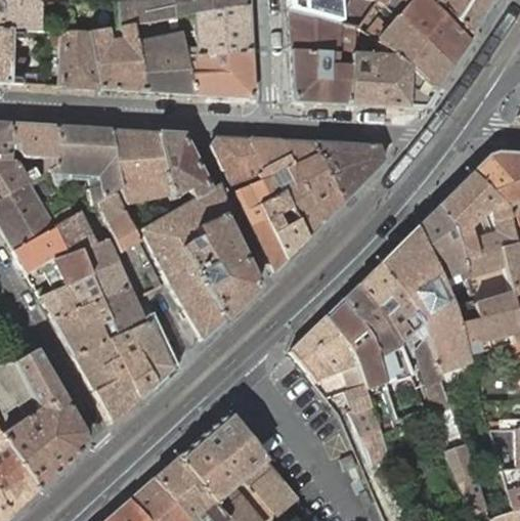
[(27,0),(0,0),(0,29),(26,30),(27,30),(34,31),(39,30),(40,0),(27,0)]
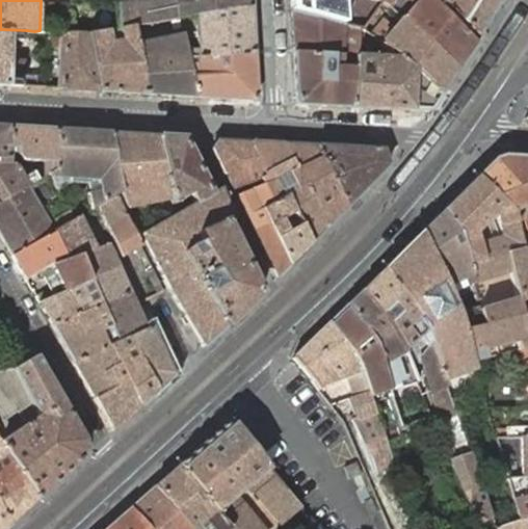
[(136,0),(122,1),(122,26),(137,23),(180,16),(181,15),(181,2),(181,0),(136,0)]
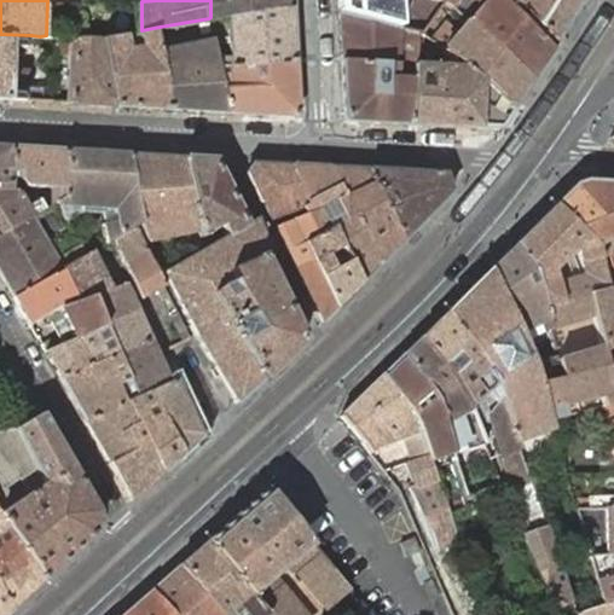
[(296,4),(295,0),(233,0),(233,1),(210,3),(210,17),(213,17),(232,13),(296,4)]
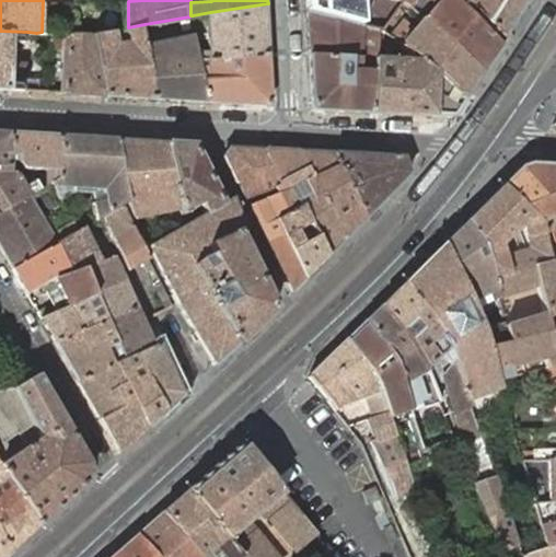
[(310,0),(311,8),(382,26),(385,27),(404,0),(310,0)]
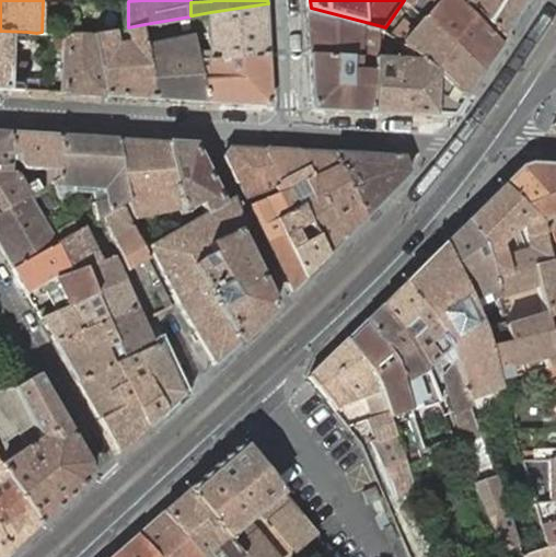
[(407,0),(414,4),(421,10),(417,14),(425,20),(429,15),(487,68),(509,34),(475,1),(474,2),(472,0),(407,0)]
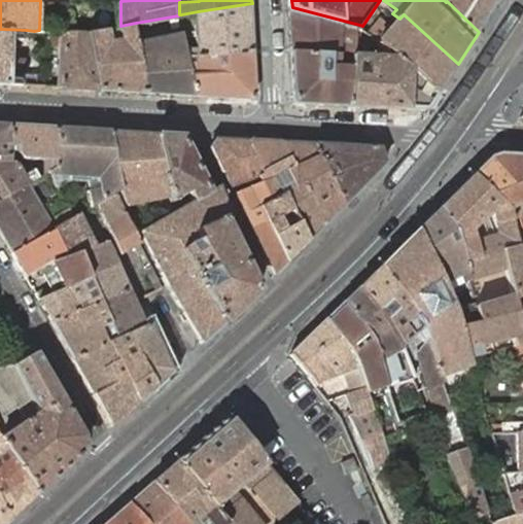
[(444,0),(446,2),(447,1),(479,32),(499,0),(444,0)]
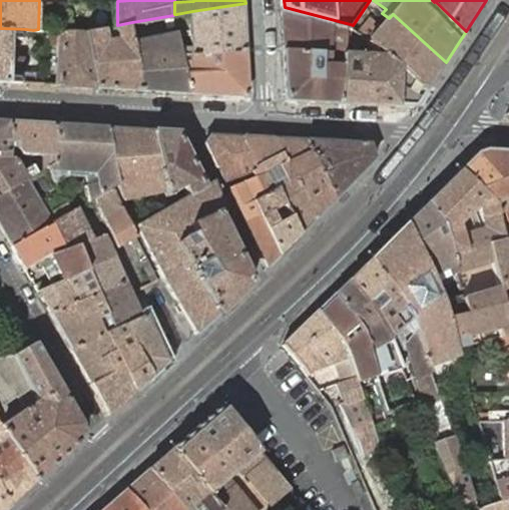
[(247,49),(245,3),(192,11),(193,44),(182,45),(184,53),(193,52),(247,49)]
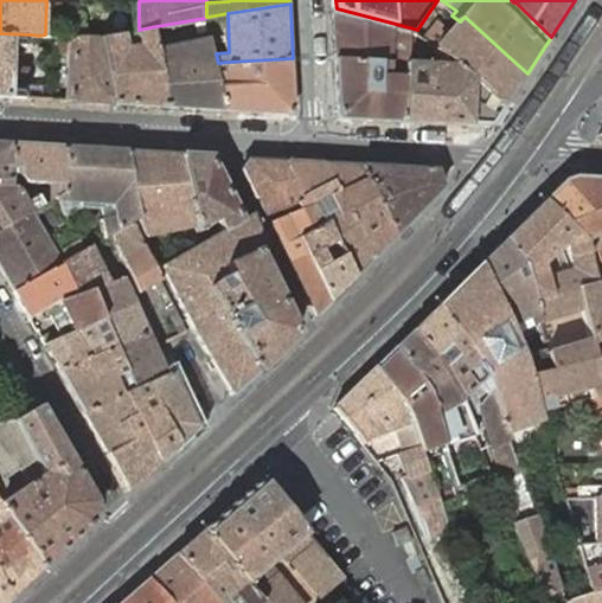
[(412,61),(414,29),(337,8),(339,57),(395,59),(410,61),(410,59),(412,61)]
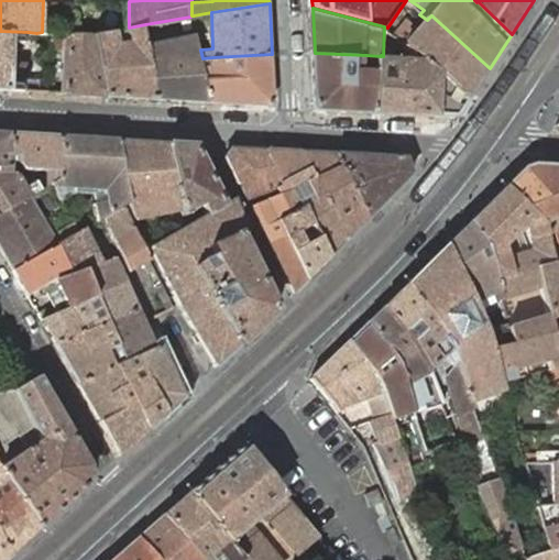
[(471,95),(490,68),(431,15),(427,20),(407,43),(426,56),(471,95)]
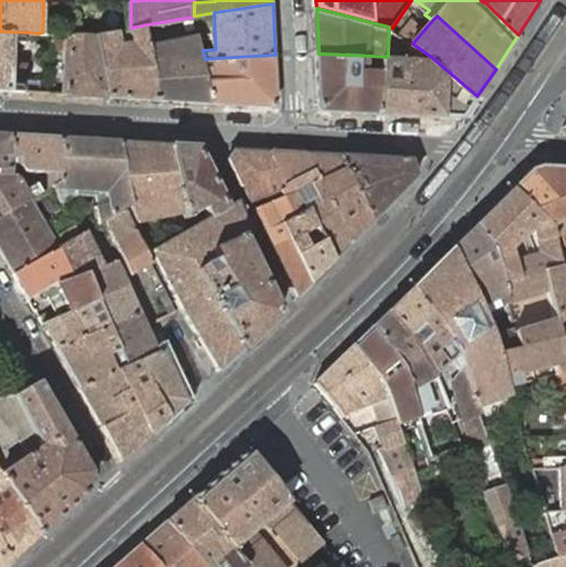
[(147,25),(130,28),(98,33),(111,95),(163,98),(152,42),(149,35),(147,25)]
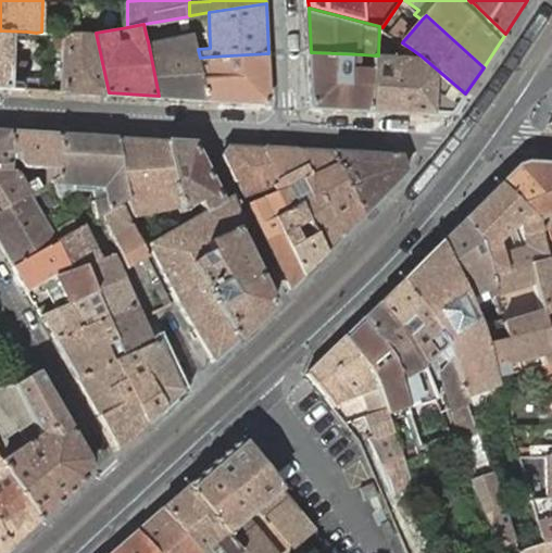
[(27,32),(0,30),(0,86),(26,88),(35,88),(35,79),(27,78),(27,63),(12,63),(13,41),(28,41),(36,41),(36,33),(28,32),(27,32)]
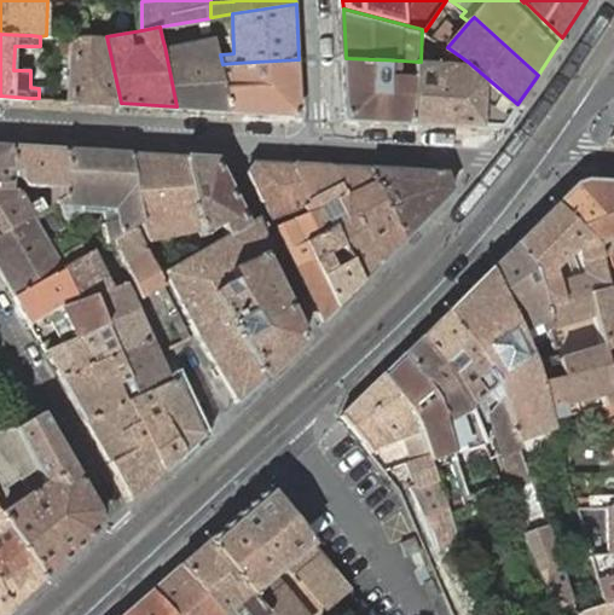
[(222,64),(220,54),(216,35),(171,45),(169,36),(162,38),(164,46),(177,106),(231,110),(222,64)]
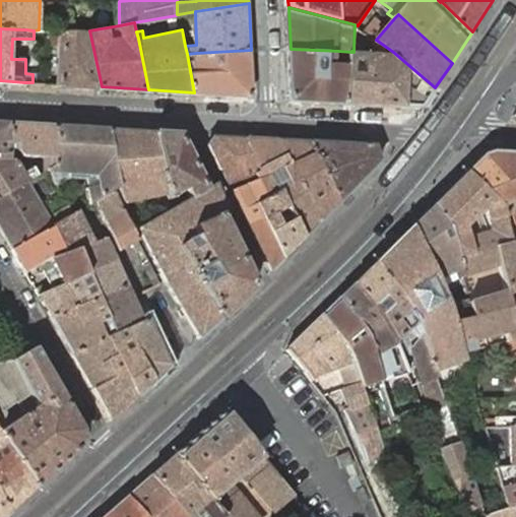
[(102,86),(89,30),(66,30),(50,30),(50,43),(60,43),(60,40),(65,40),(63,84),(102,86)]
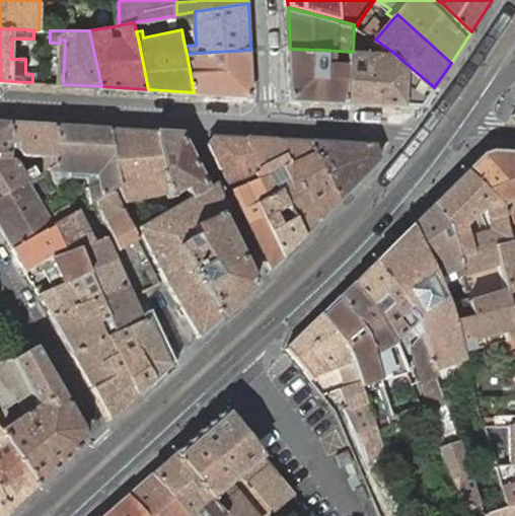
[(294,98),(347,101),(350,63),(337,62),(338,51),(290,49),(292,96),(294,98)]
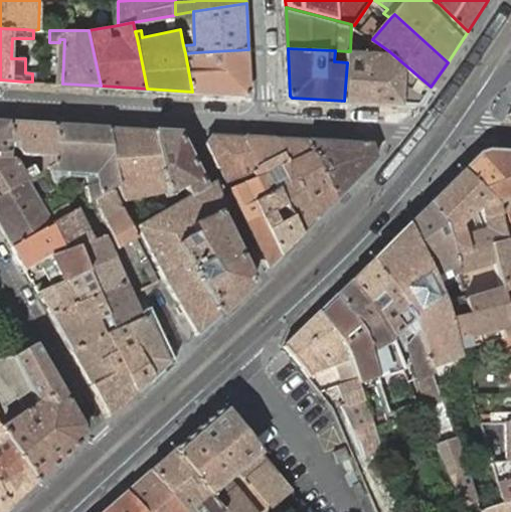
[(251,94),(248,49),(194,52),(185,53),(192,92),(249,95),(251,94)]
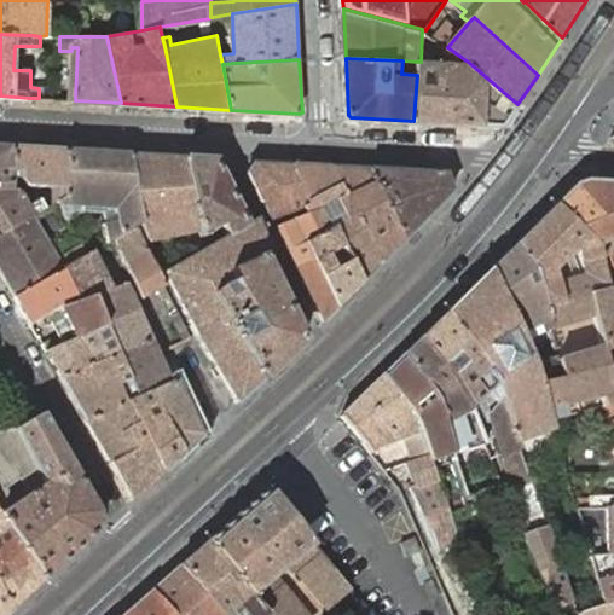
[(504,125),(517,104),(468,62),(467,64),(421,62),(418,61),(418,62),(417,75),(413,121),(502,127),(504,125)]
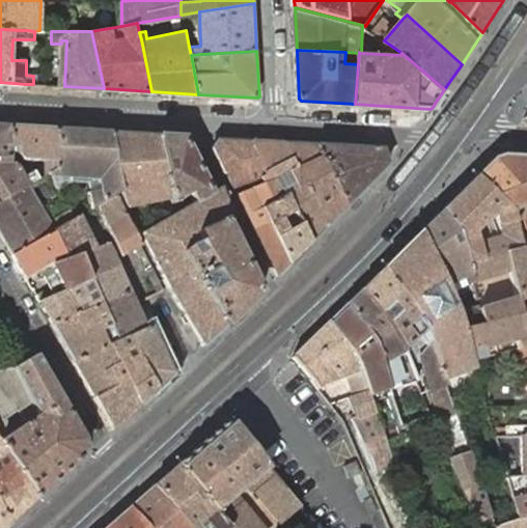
[(0,201),(31,183),(40,177),(37,170),(28,175),(20,161),(14,162),(14,155),(15,123),(0,122),(0,201)]
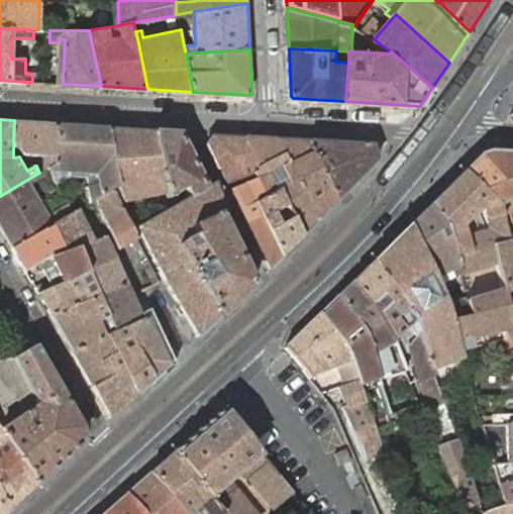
[(60,123),(14,120),(13,150),(17,151),(18,145),(22,145),(21,146),(21,147),(21,148),(22,149),(22,150),(23,150),(24,151),(25,152),(26,152),(27,153),(31,153),(46,155),(45,170),(52,166),(58,163),(60,123)]
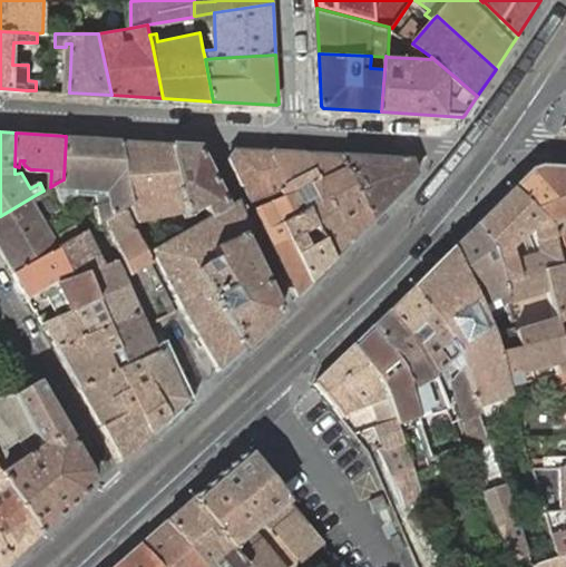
[(64,179),(57,183),(66,199),(71,197),(71,187),(110,189),(113,203),(98,205),(101,222),(107,218),(128,206),(133,204),(136,202),(122,139),(66,136),(64,179)]
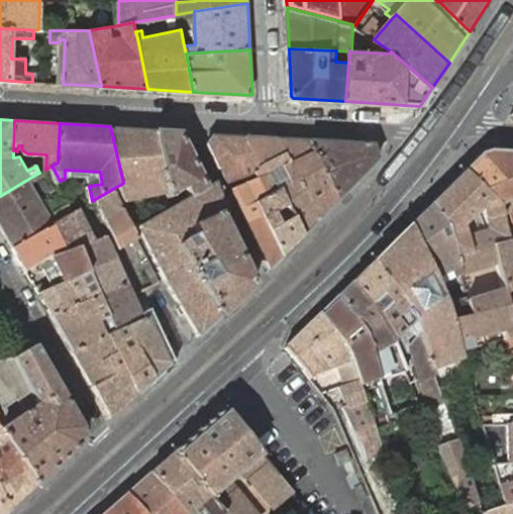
[(158,129),(110,126),(123,183),(120,185),(127,199),(136,197),(135,186),(157,182),(159,192),(170,190),(158,129)]
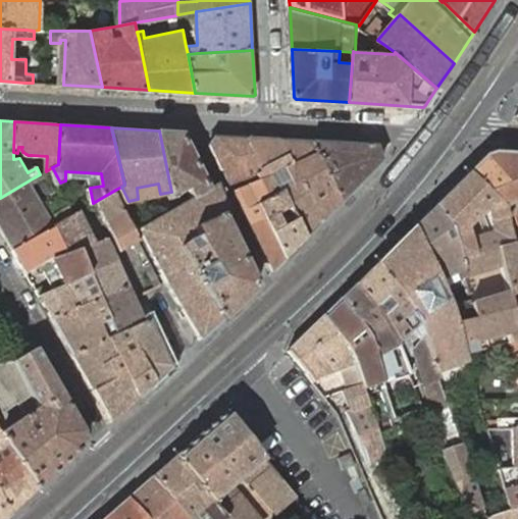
[(184,133),(159,131),(171,192),(172,197),(190,187),(196,197),(210,188),(184,133)]
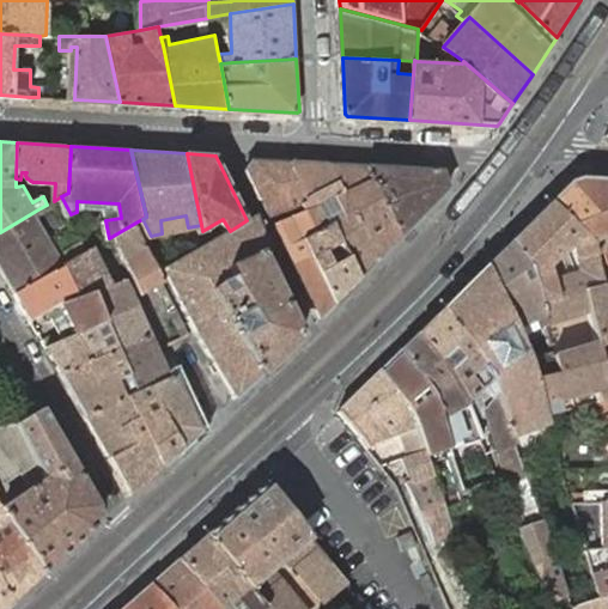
[(248,168),(273,218),(303,203),(312,199),(293,160),(255,158),(248,168)]
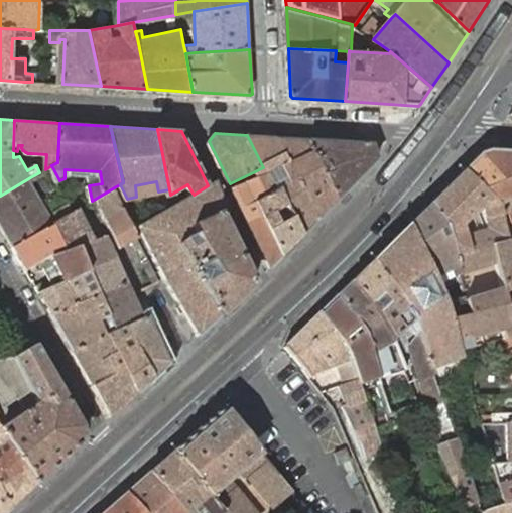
[(255,171),(257,175),(260,181),(275,177),(286,172),(282,164),(291,160),(280,137),(247,135),(263,167),(255,171)]
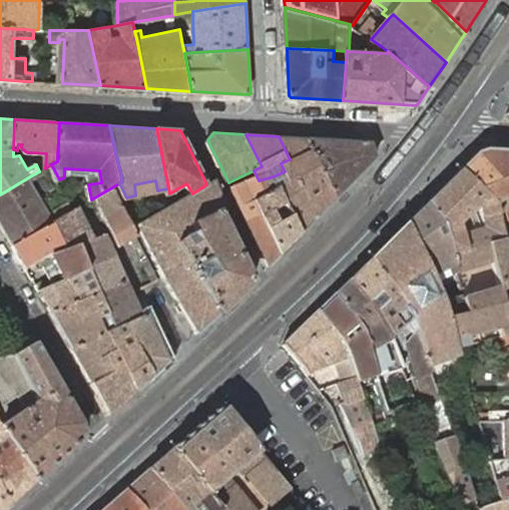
[(281,163),(285,171),(288,177),(298,173),(319,215),(338,196),(310,138),(279,136),(290,159),(281,163)]
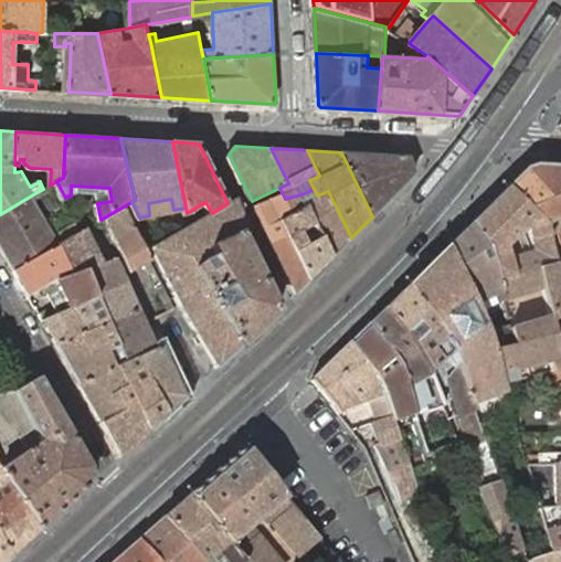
[(410,157),(341,152),(372,216),(416,172),(410,157)]
